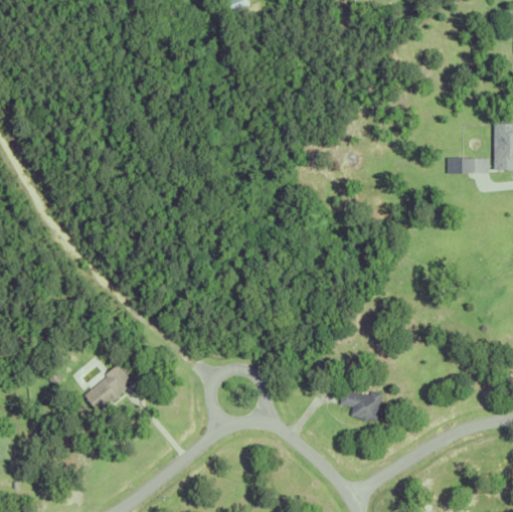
[(507,169),(494,169),(494,122),(512,122),(512,170),(507,170),(507,169)]
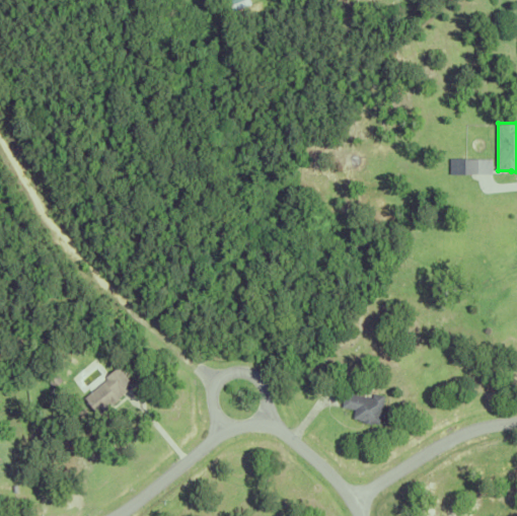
[(465,174),(465,158),(492,158),(492,174),(465,174)]
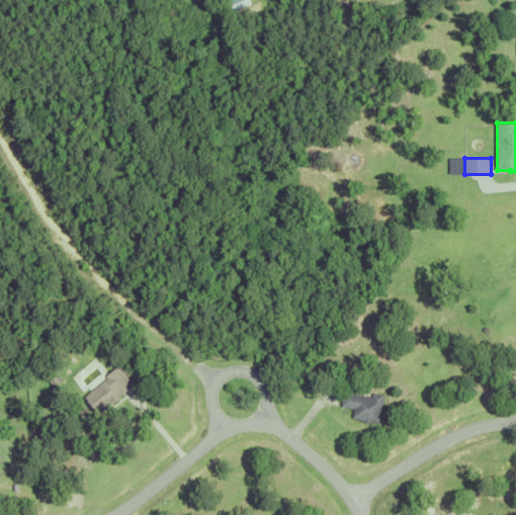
[(85,397),(107,379),(105,377),(118,366),(134,385),(118,398),(119,400),(99,416),(85,397)]
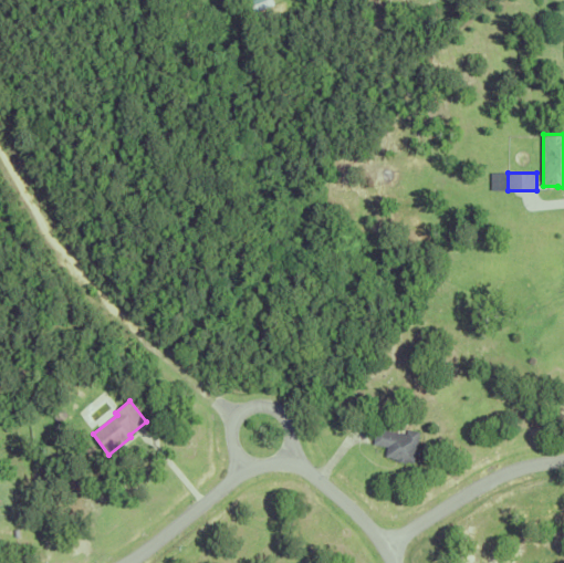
[(51,415),(61,406),(69,416),(59,425),(51,415)]
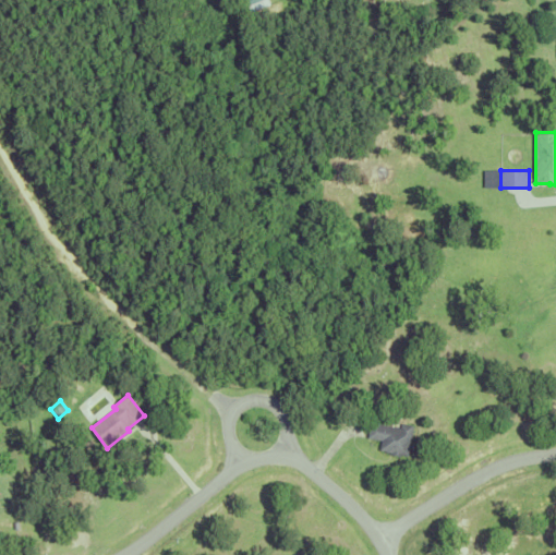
[(419,429),(408,427),(407,432),(376,426),(374,443),(387,445),(385,457),(414,461),(419,429)]
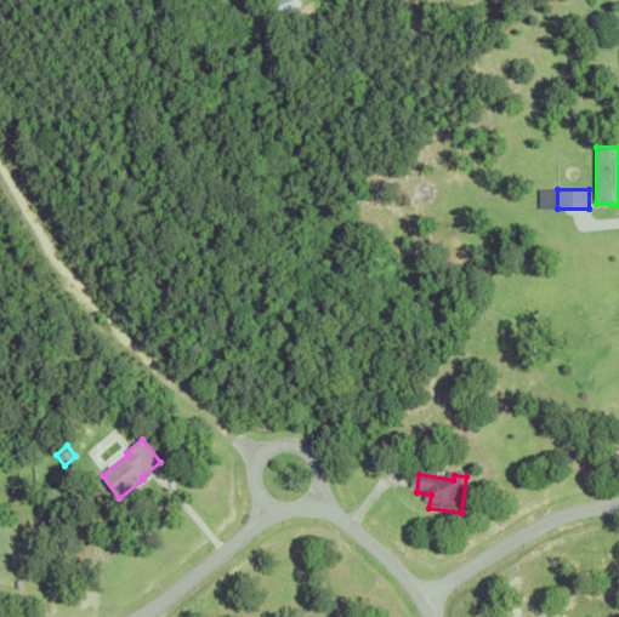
All buildings are outlined.
